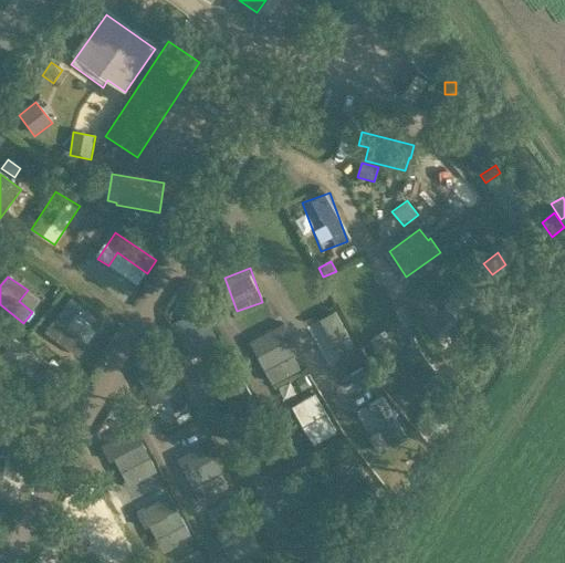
[(456,318),(443,331),(454,341),(491,302),(466,282),(443,306),(456,318)]
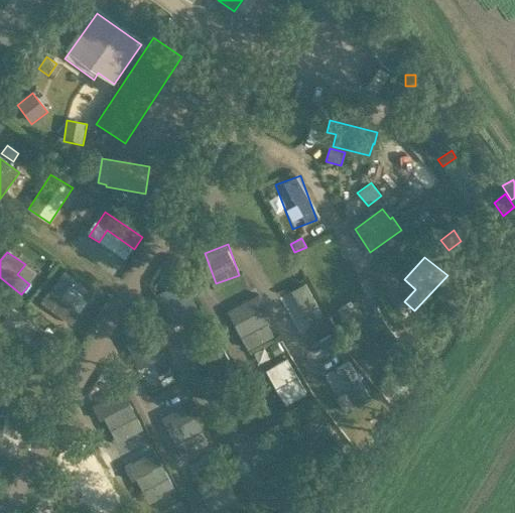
[(438,264),(448,273),(455,266),(443,257),(438,264)]
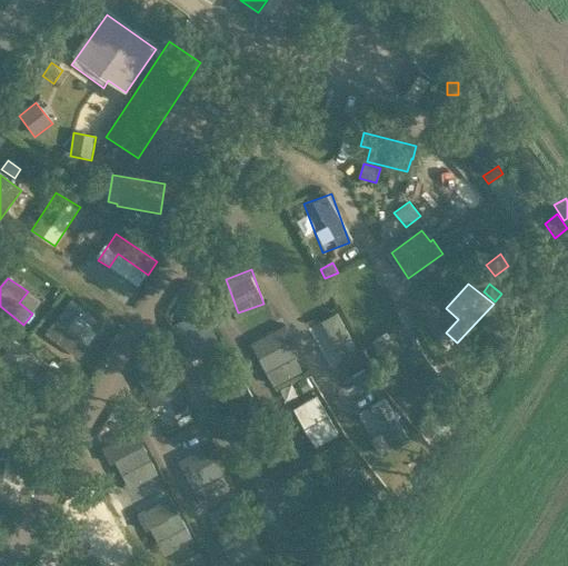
[(176,326),(195,366),(220,354),(195,299),(179,307),(186,320),(176,326)]
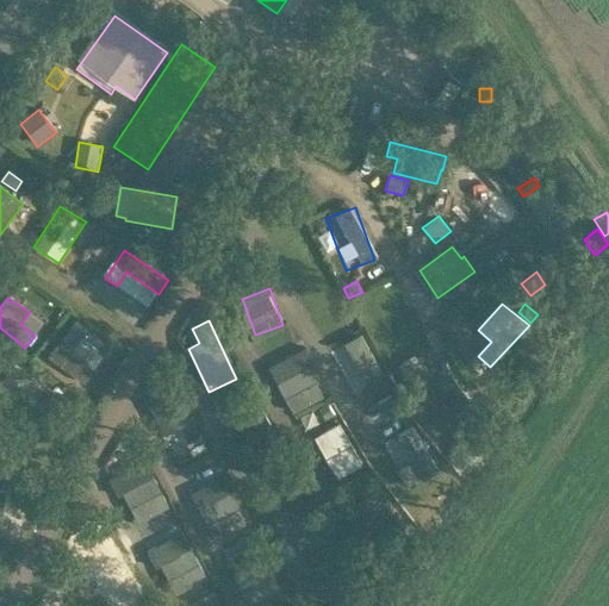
[(350,387),(380,374),(362,335),(333,348),(350,387)]
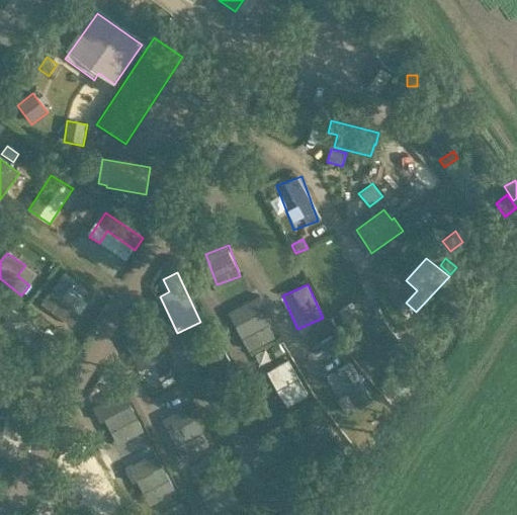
[(68,305),(81,314),(91,301),(77,290),(68,305)]
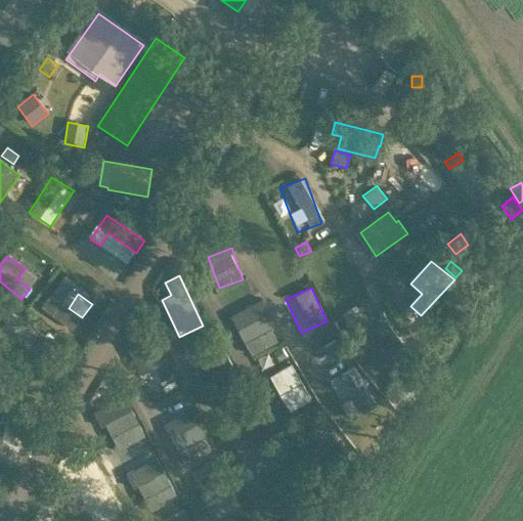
[(0,321),(11,306),(0,298),(0,321)]
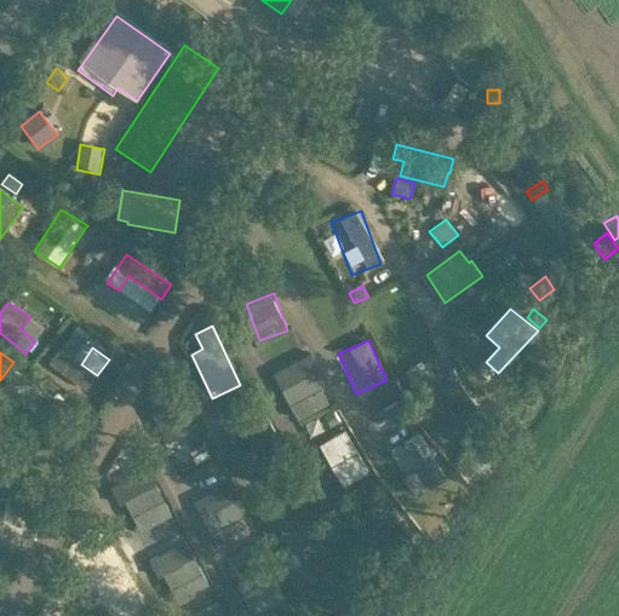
[(310,353),(267,380),(294,424),(330,401),(313,374),(321,369),(310,353)]
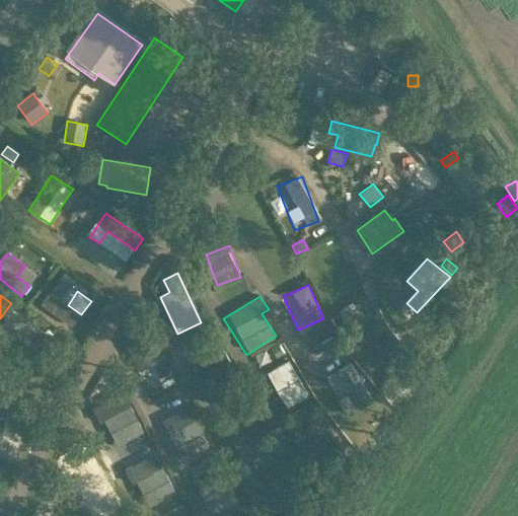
[(13,309),(0,327),(0,334),(6,339),(22,351),(28,351),(39,345),(40,344),(47,334),(13,309)]
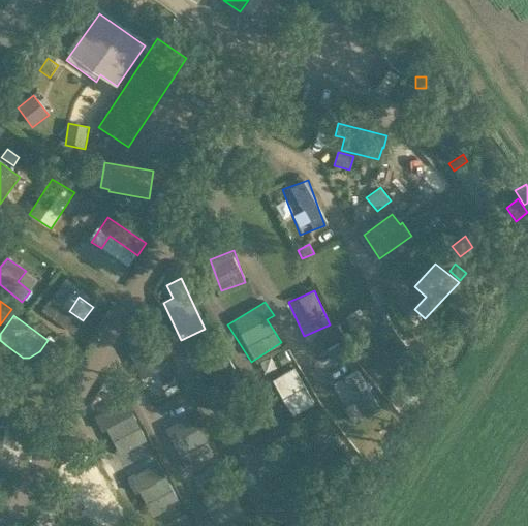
[(392,328),(358,353),(369,368),(372,365),(378,373),(409,349),(392,328)]
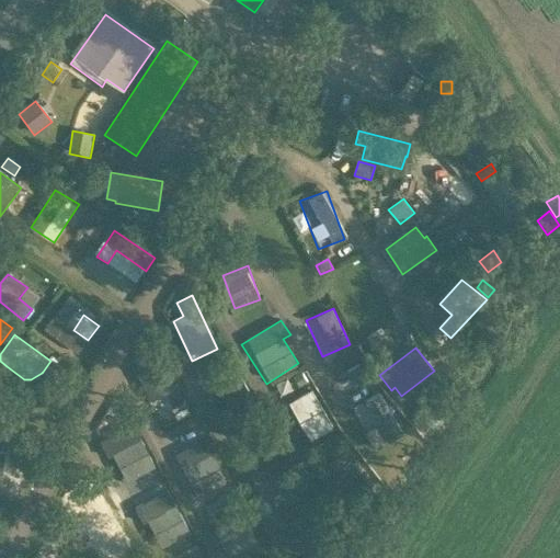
[(160,359),(136,372),(152,401),(176,387),(160,359)]
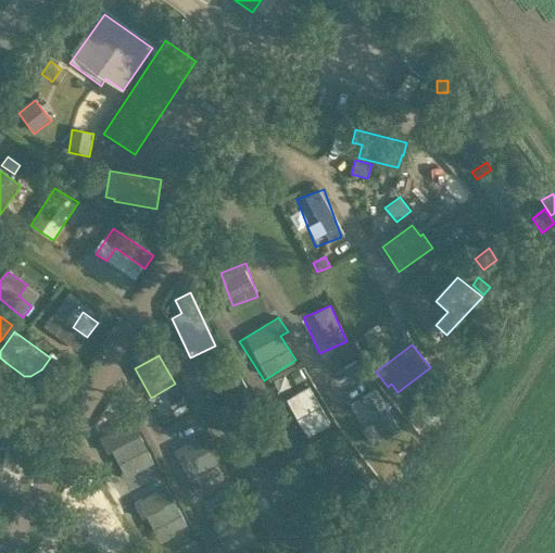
[(50,357),(42,368),(49,373),(58,362),(51,356),(50,357)]
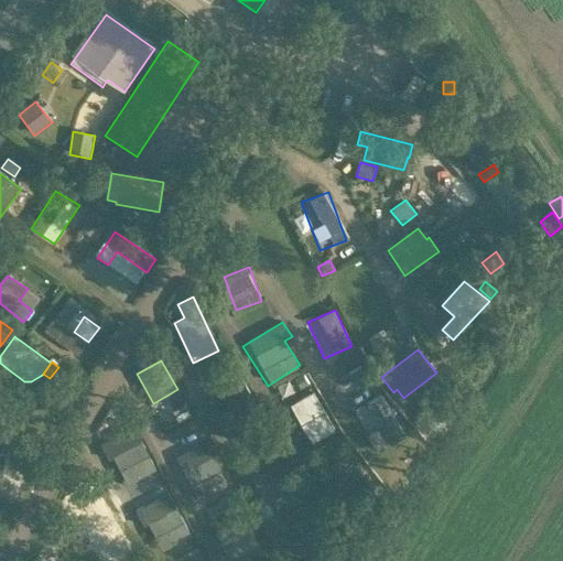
[(355,383),(370,374),(366,366),(350,375),(355,383)]
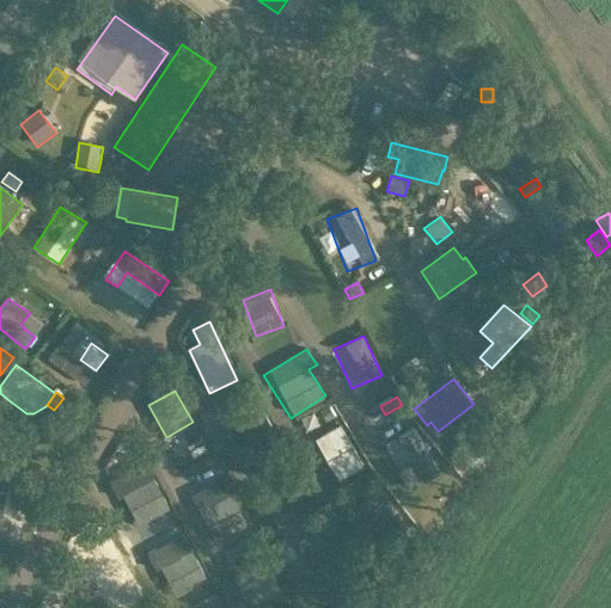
[(385,415),(390,423),(407,413),(402,405),(385,415)]
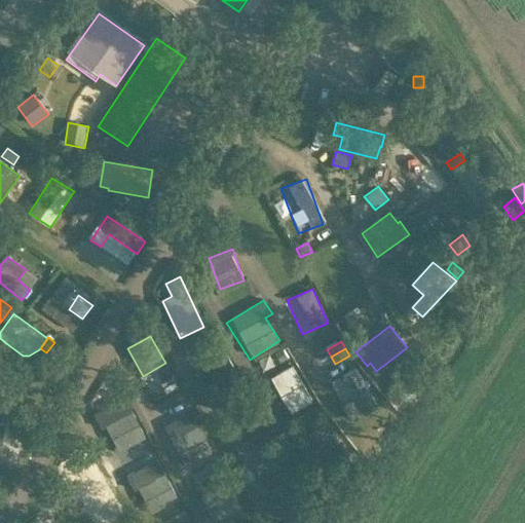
[(275,356),(280,365),(289,361),(284,350),(275,356)]
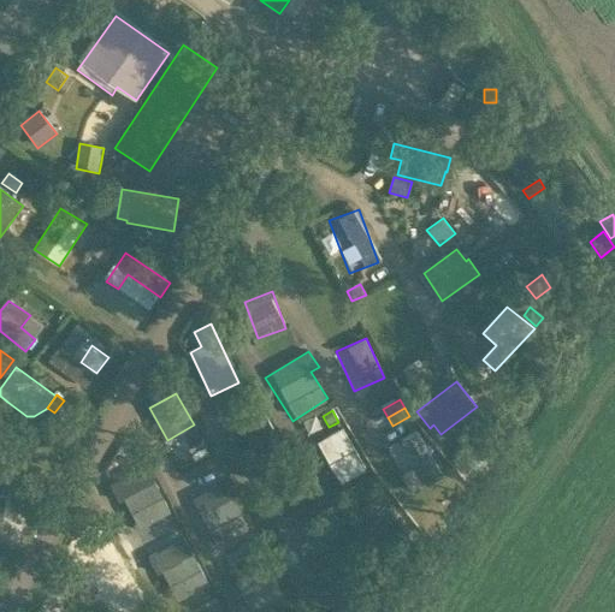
[(343,427),(317,441),(339,485),(366,470),(343,427)]
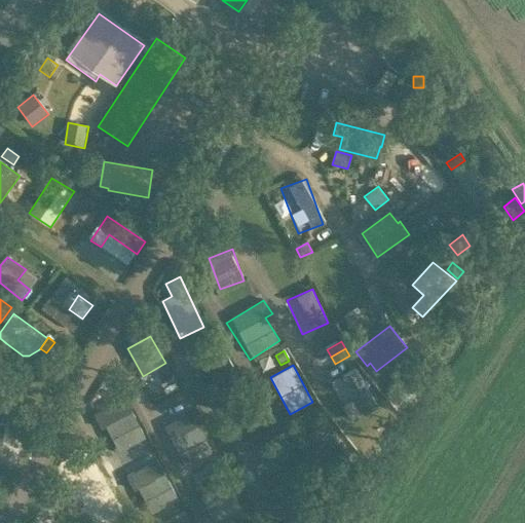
[(173,378),(161,384),(166,394),(178,388),(173,378)]
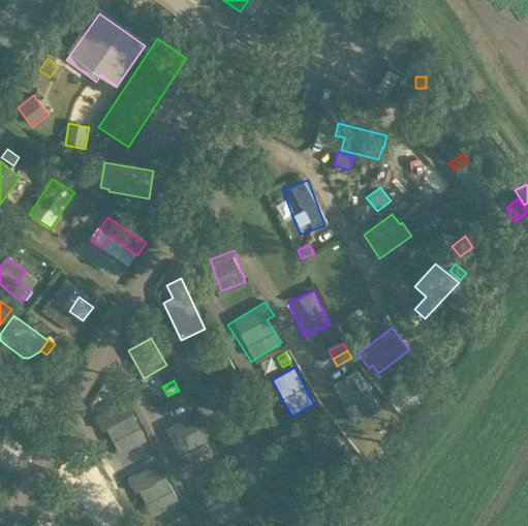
[(186,465),(212,452),(200,430),(206,427),(197,411),(166,427),(186,465)]
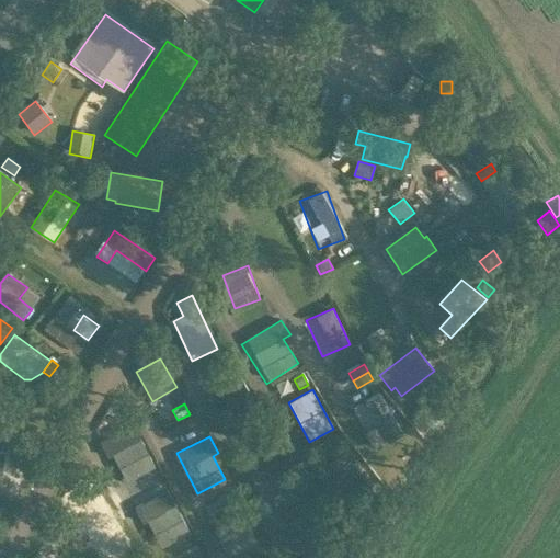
[(125,480),(155,470),(144,439),(114,450),(125,480)]
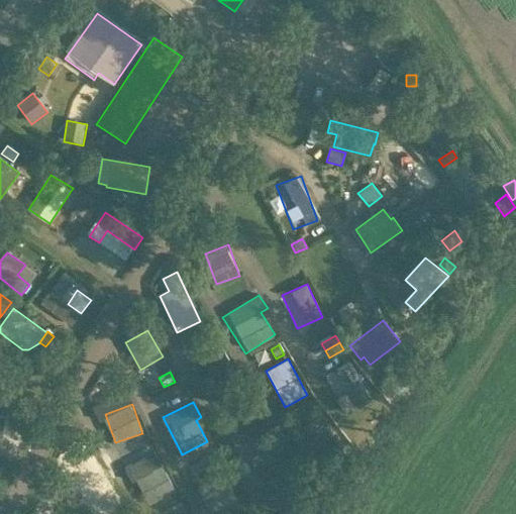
[(316,416),(293,439),(301,447),(295,452),(305,464),(333,433),(316,416)]
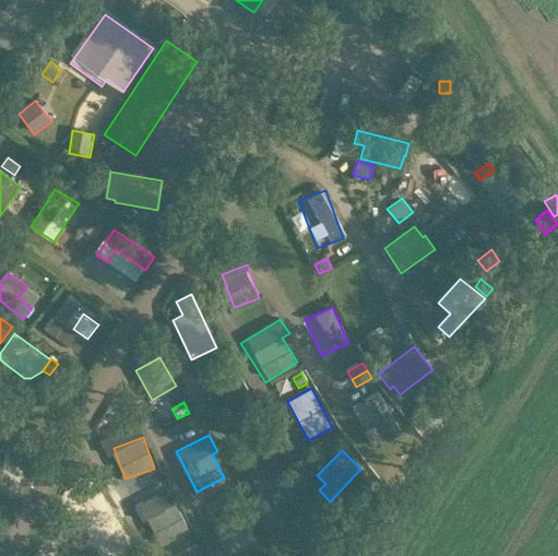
[(238,498),(209,510),(227,555),(257,543),(238,498)]
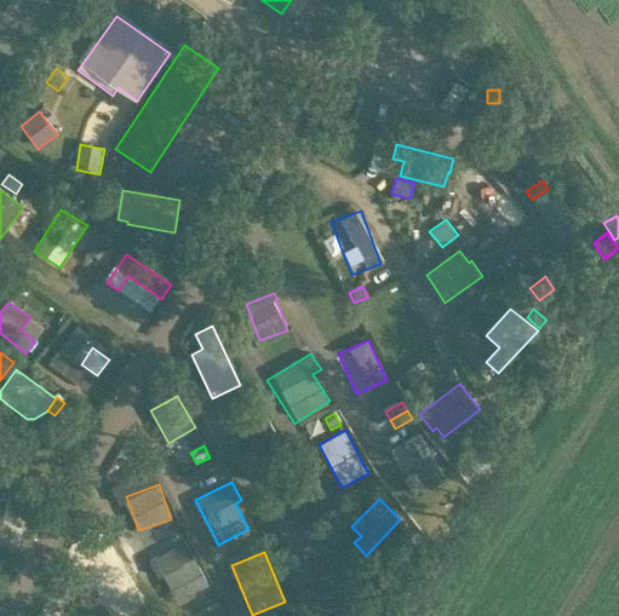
[(179,606),(212,589),(195,556),(162,573),(179,606)]
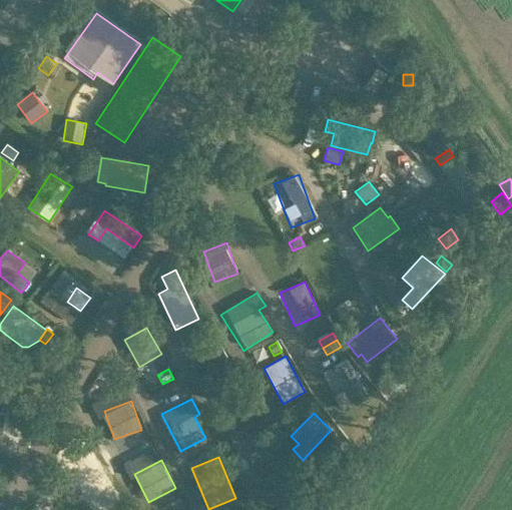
[(308,464),(299,470),(306,480),(315,474),(308,464)]
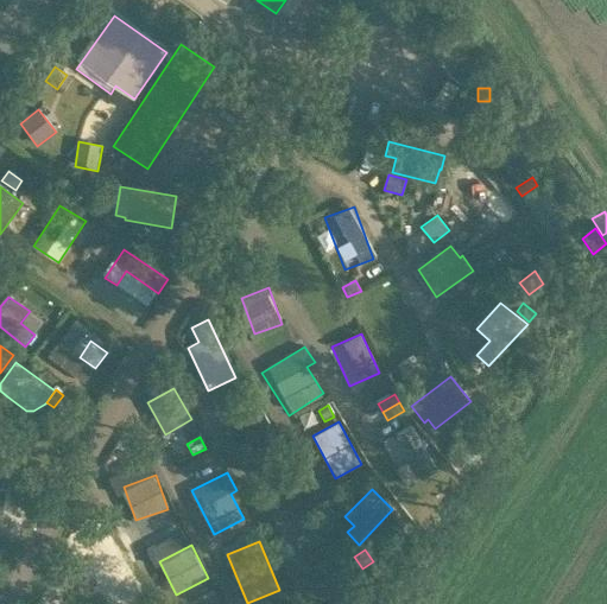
[(321,603),(349,583),(330,557),(295,582),(309,603),(321,603)]
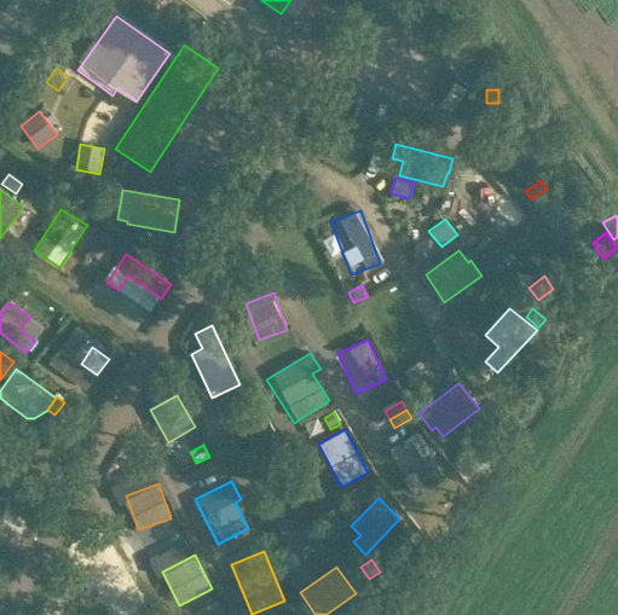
[(357,602),(364,614),(377,605),(370,593),(357,602)]
